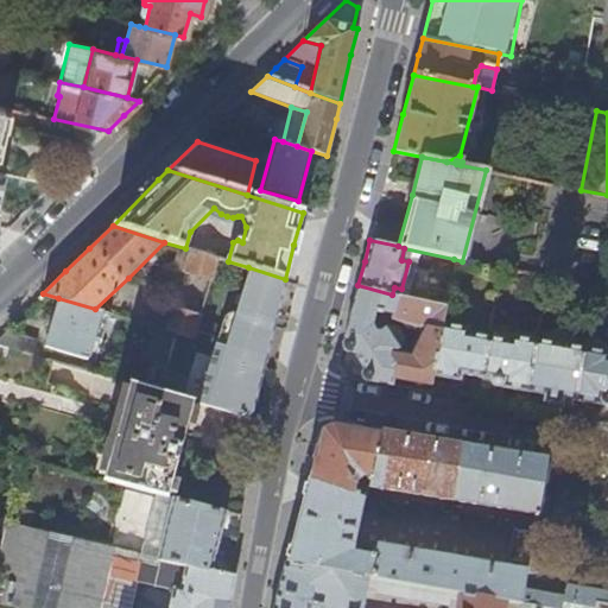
[(216,258),(190,249),(183,271),(210,279),(216,258)]
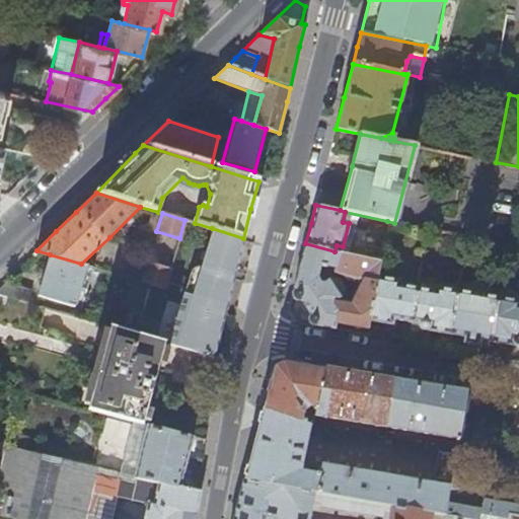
[(243,238),(212,228),(200,267),(199,266),(197,266),(195,267),(192,269),(190,273),(183,293),(226,306),(234,275),(243,238)]
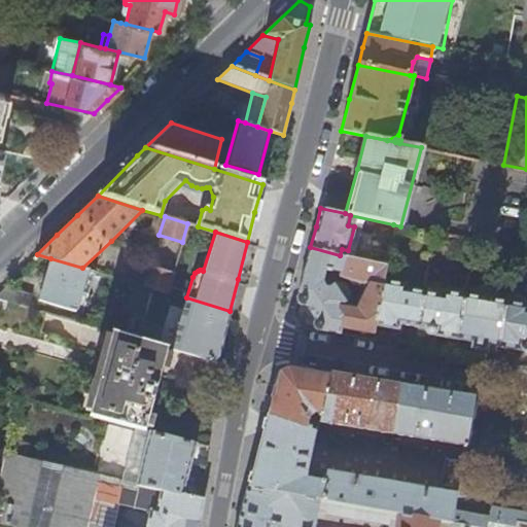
[(434,232),(432,242),(462,247),(464,237),(460,236),(434,232)]
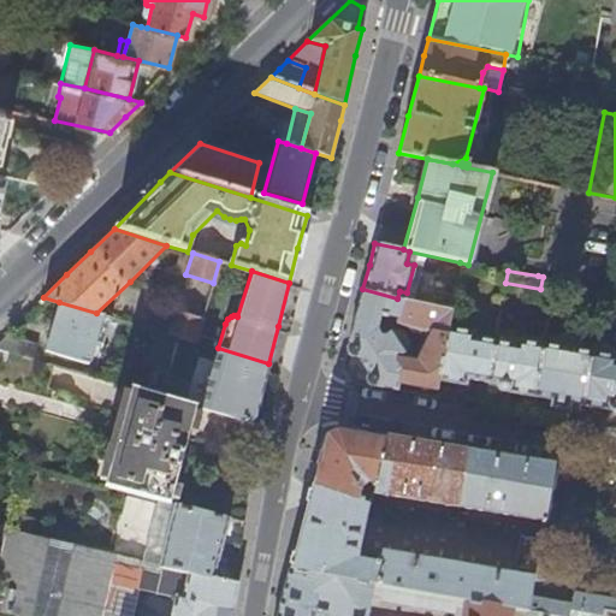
[(543,277),(540,289),(552,291),(555,279),(543,277)]
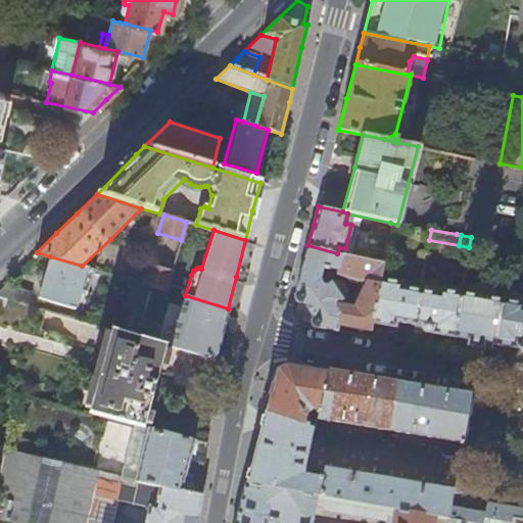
[(311,322),(311,325),(314,328),(340,333),(342,326),(371,331),(373,323),(380,279),(383,265),(337,253),(307,245),(300,272),(295,293),(295,297),(297,299),(299,300),(301,300),(313,319),(311,322)]
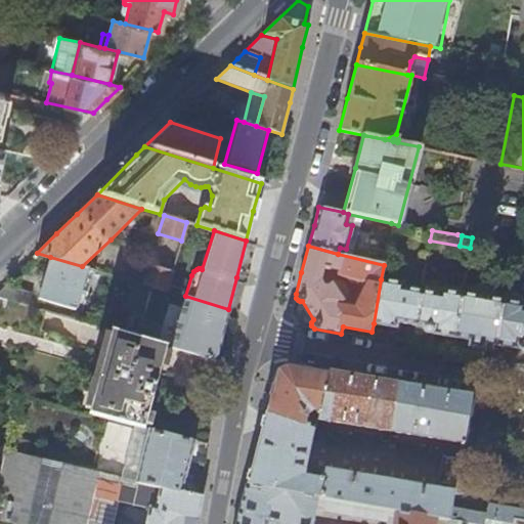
[(82,266),(50,257),(45,275),(38,299),(76,309),(85,279),(88,268),(82,266)]
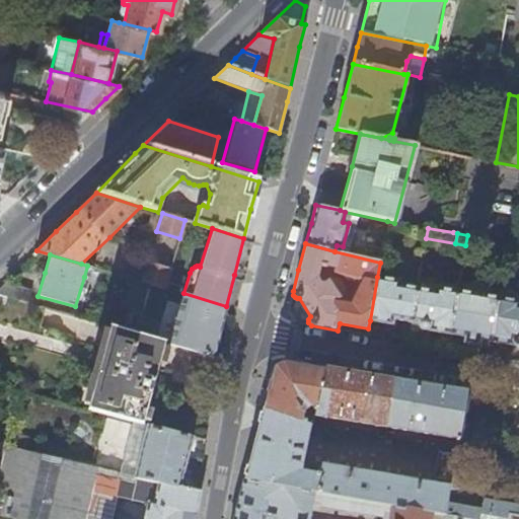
[(149,284),(164,288),(170,270),(147,263),(141,281),(149,284)]
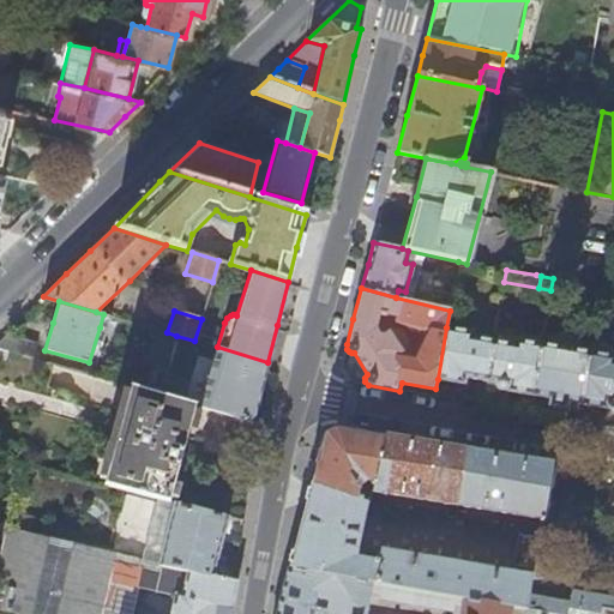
[(446,327),(438,379),(464,384),(465,377),(486,380),(493,341),(473,337),(474,332),(468,331),(469,326),(456,324),(455,329),(446,327)]
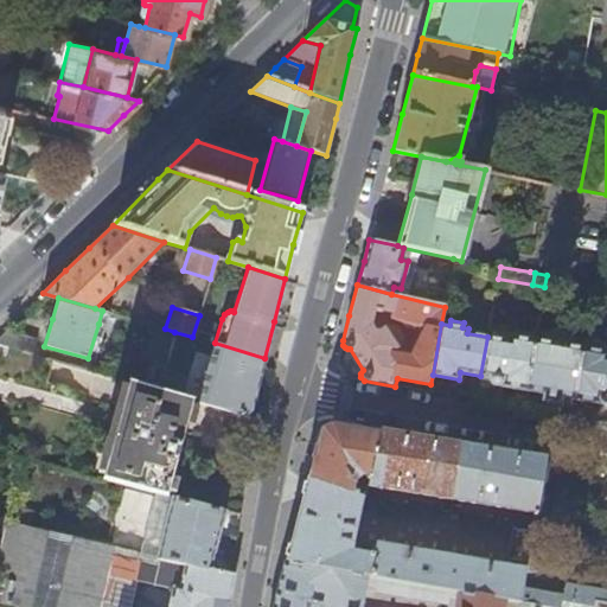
[(98,324),(88,358),(109,365),(120,331),(98,324)]
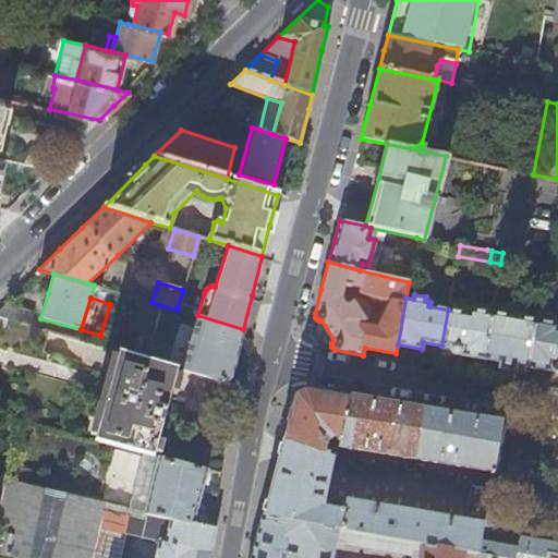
[(32,310),(4,302),(0,306),(0,316),(27,325),(32,310)]
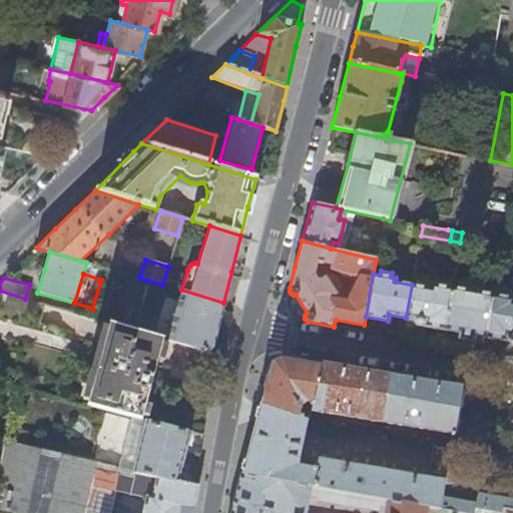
[(147,281),(139,278),(138,278),(135,288),(144,290),(147,281)]
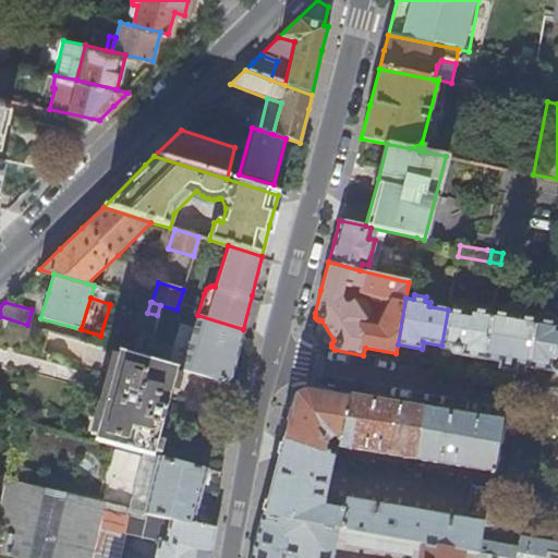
[(448,310),(441,346),(449,347),(449,349),(451,351),(455,353),(458,353),(461,352),(461,354),(484,359),(493,312),(486,311),(486,307),(474,304),(473,310),(469,308),(468,313),(448,310)]
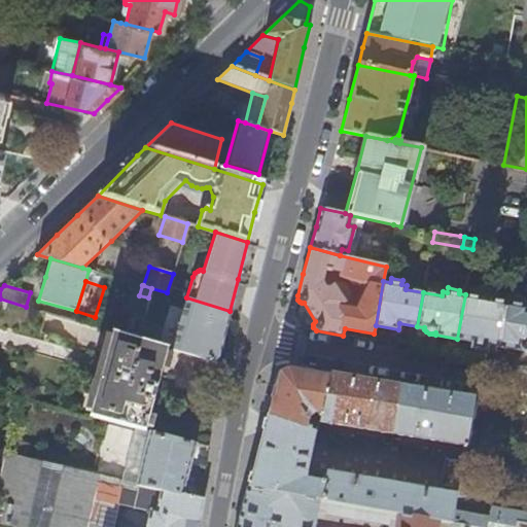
[(465,294),(457,339),(497,346),(505,302),(465,294)]
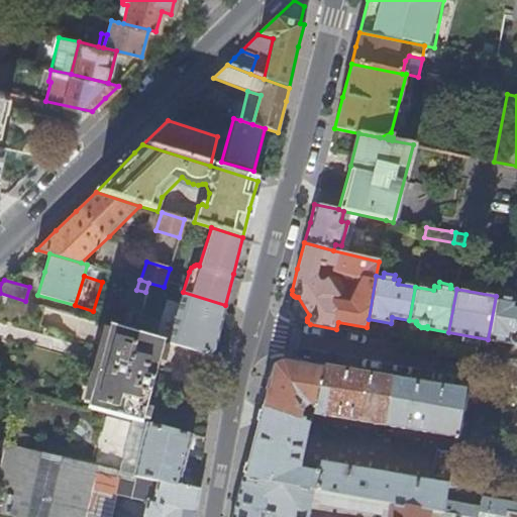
[(211,356),(225,305),(183,292),(168,343),(190,350),(211,356)]
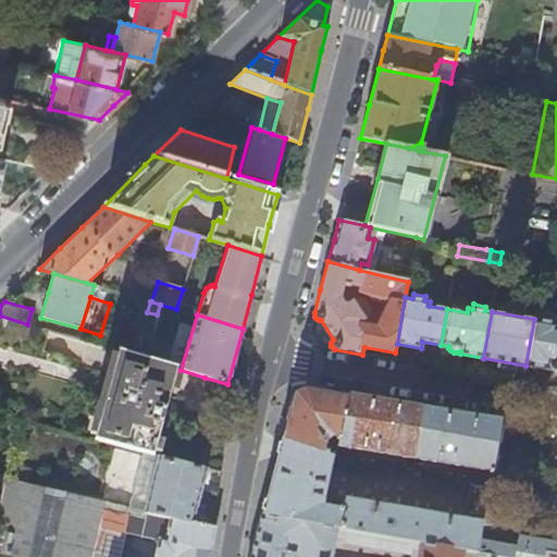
[(534,319),(525,366),(551,370),(551,368),(552,369),(555,370),(556,369),(556,326),(556,327),(556,325),(556,323),(549,322),(551,318),(542,316),(541,321),(534,319)]
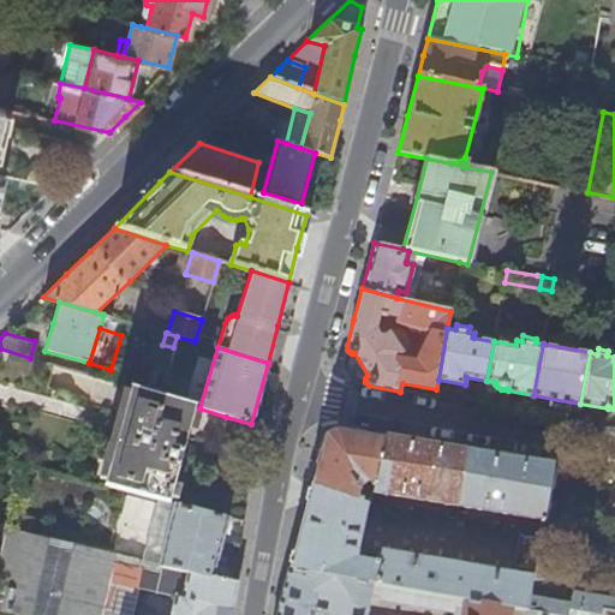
[(151,357),(141,390),(159,396),(169,363),(169,362),(151,357)]
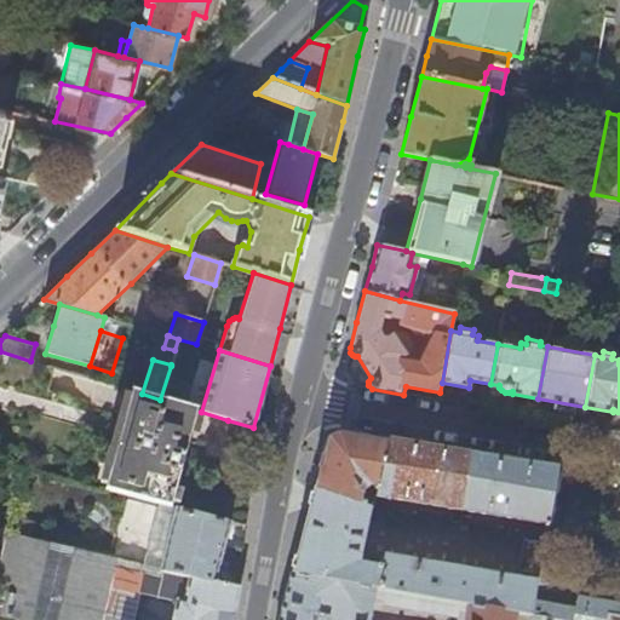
[(142,394),(132,391),(105,489),(172,506),(197,411),(160,400),(142,394)]
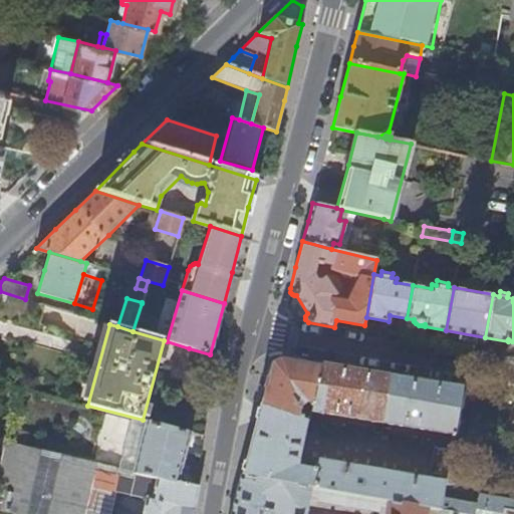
[(266,380),(259,405),(297,419),(299,409),(307,403),(309,403),(308,409),(312,410),(320,365),(283,358),(269,366),(266,380)]
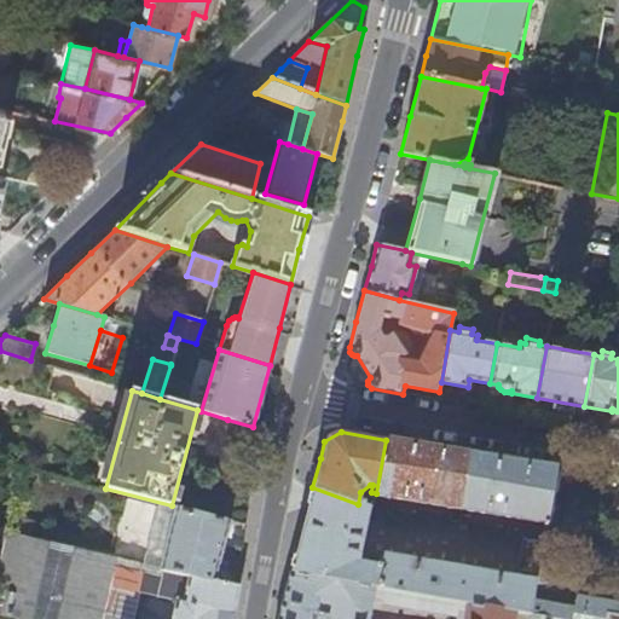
[(429,447),(386,440),(376,493),(376,496),(461,510),(470,455),(429,447)]
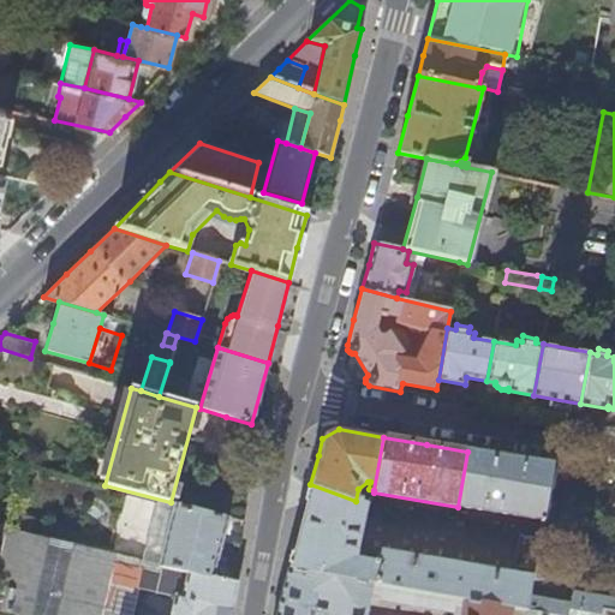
[(553,466),(551,466),(511,459),(467,452),(458,507),(543,520),(553,466)]
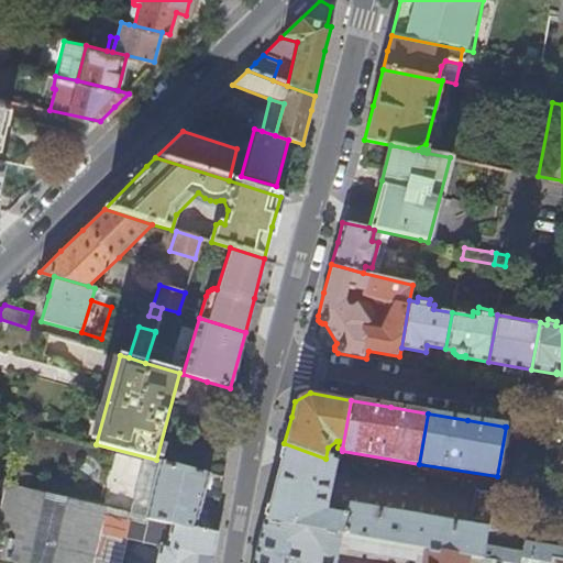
[(275,479),(264,521),(341,534),(424,550),(468,558),(483,560),(485,545),(486,534),(487,531),(474,529),(346,507),(344,516),(323,512),(334,462),(326,459),(284,443),(275,479)]
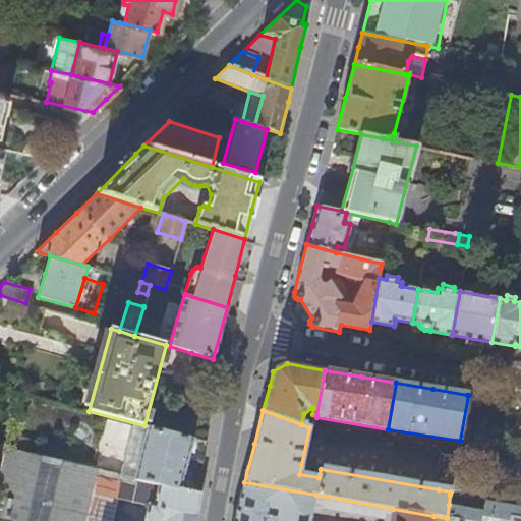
[(180,488),(194,439),(172,433),(149,427),(134,477),(137,478),(180,488)]
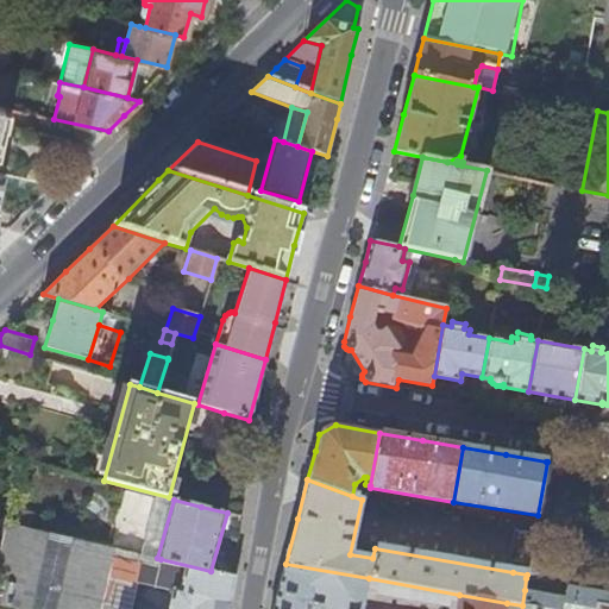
[(130,608),(143,554),(6,521),(1,537),(0,544),(0,604),(19,608),(130,608)]
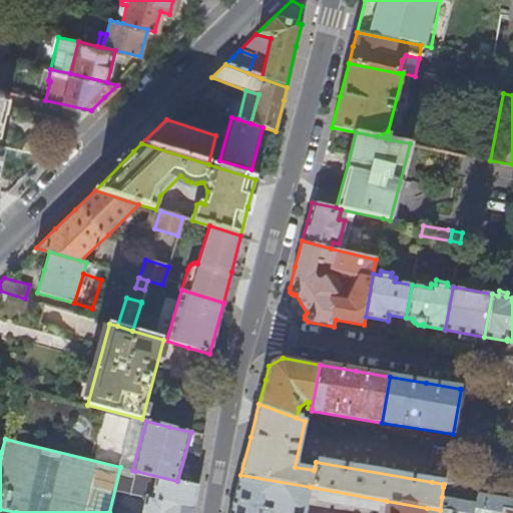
[(448,464),(450,450),(433,447),(429,471),(434,473),(446,474),(448,464)]
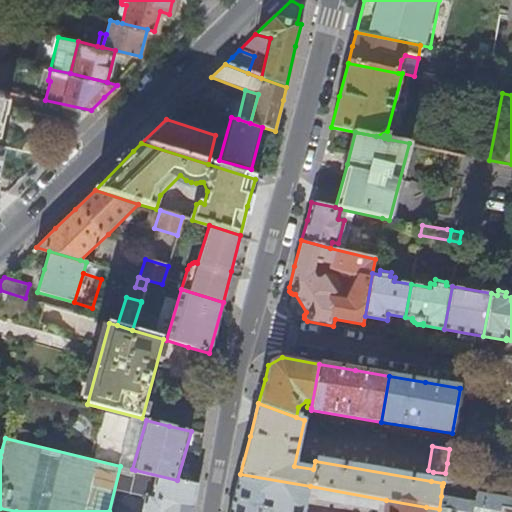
[(474,467),(447,463),(445,473),(443,483),(442,486),(469,490),(474,467)]
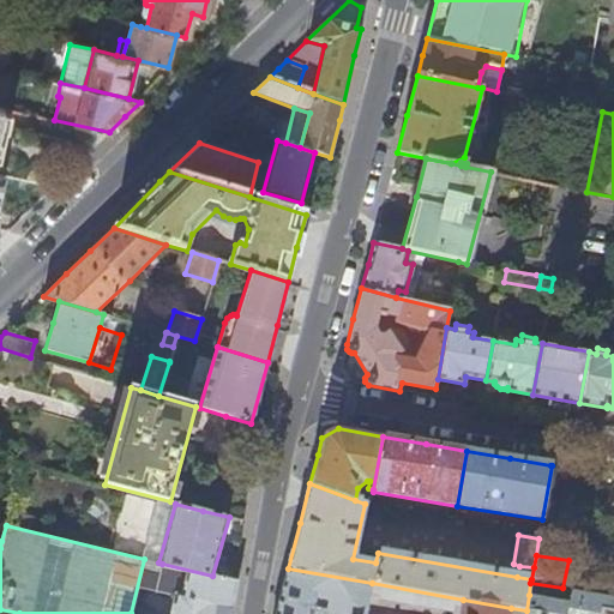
[(230,613),(238,582),(212,576),(162,564),(156,590),(175,595),(170,613),(230,613)]
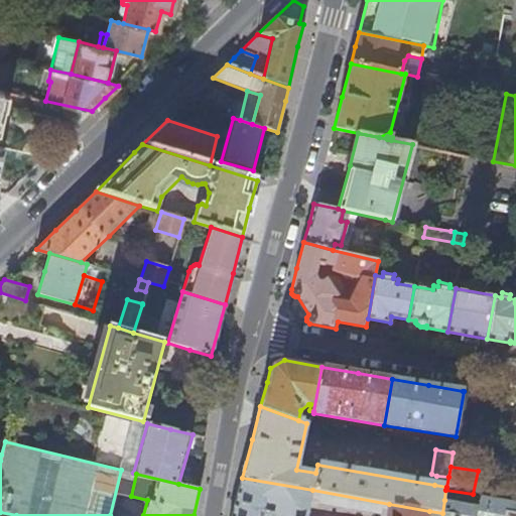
[(448,477),(436,476),(434,485),(446,487),(448,477)]
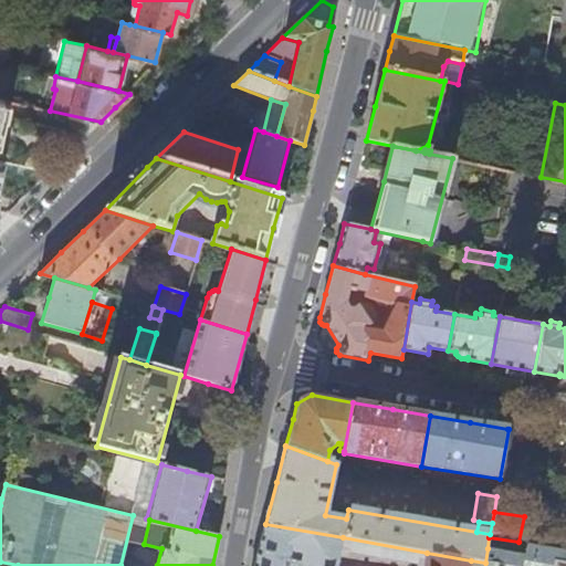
[(254,565),(337,565),(342,545),(343,537),(265,524),(257,556),(254,565)]
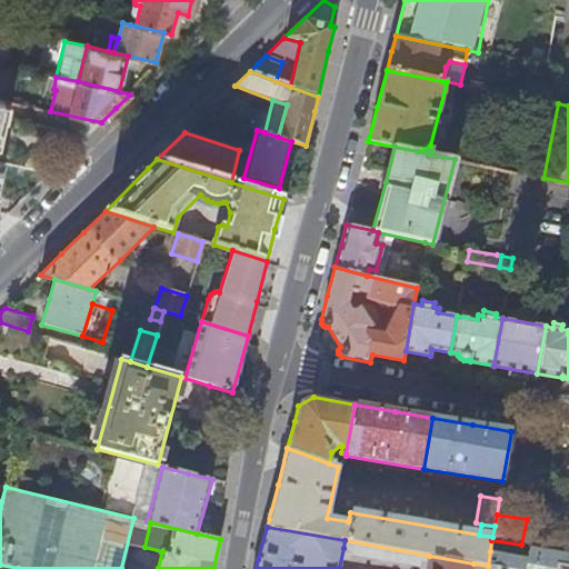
[(429,556),(345,540),(343,548),(350,550),(350,552),(419,566),(421,560),(428,561),(429,556)]
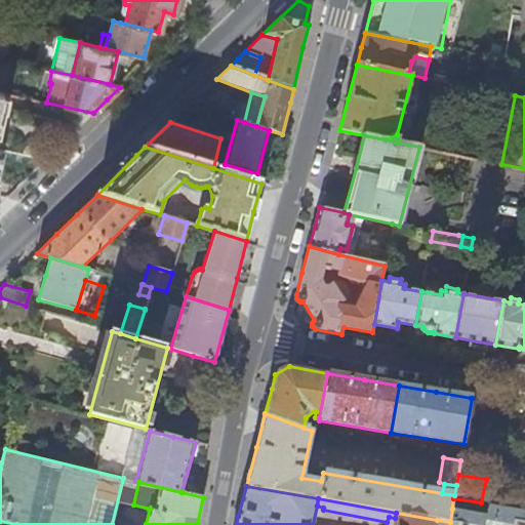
[(524,511),(495,506),(492,516),(515,520),(524,521),(524,511)]
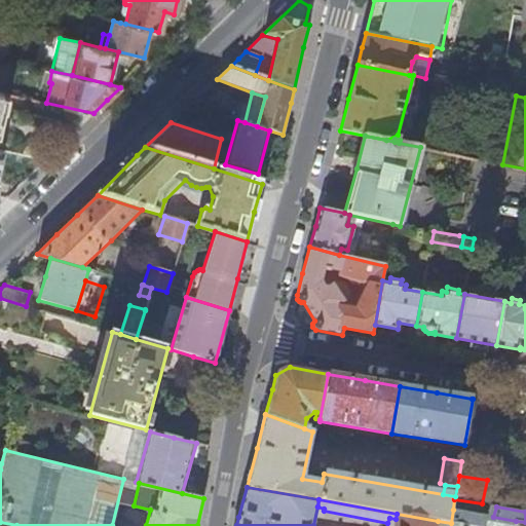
[(515,525),(516,521),(493,517),(453,510),(451,523),(450,525),(515,525)]
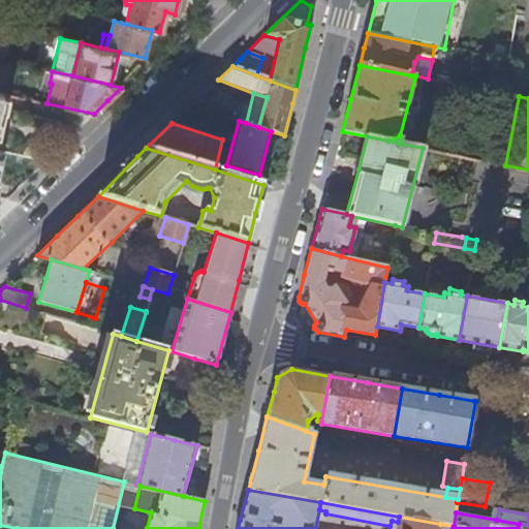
[(438,528),(440,524),(399,517),(398,522),(396,528),(438,528)]
